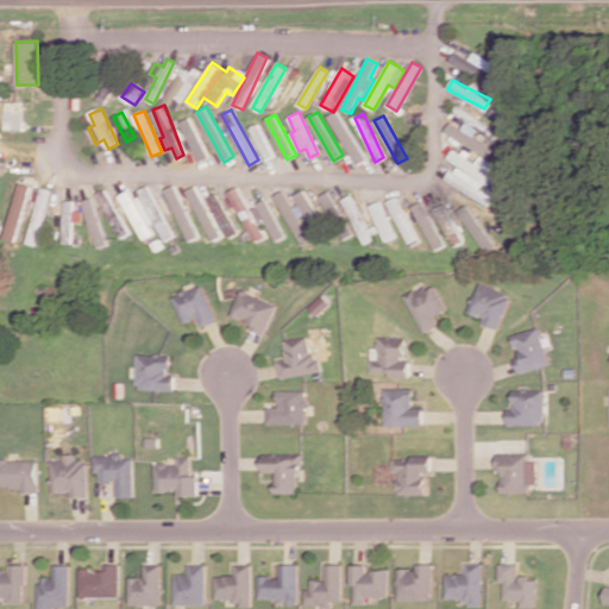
[(183,120),(200,162),(209,157),(193,117),(183,120)]
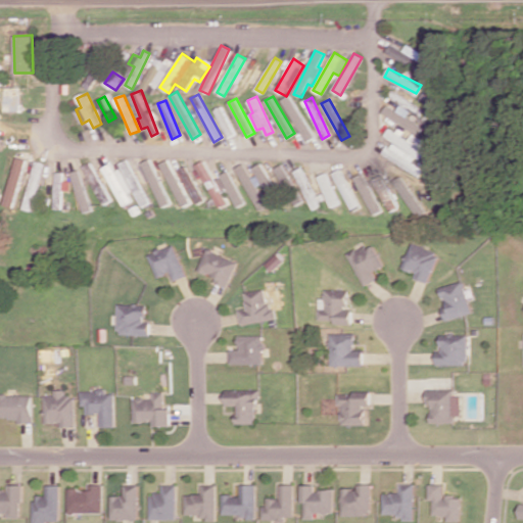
[(217,108),(229,138),(236,135),(224,105),(217,108)]
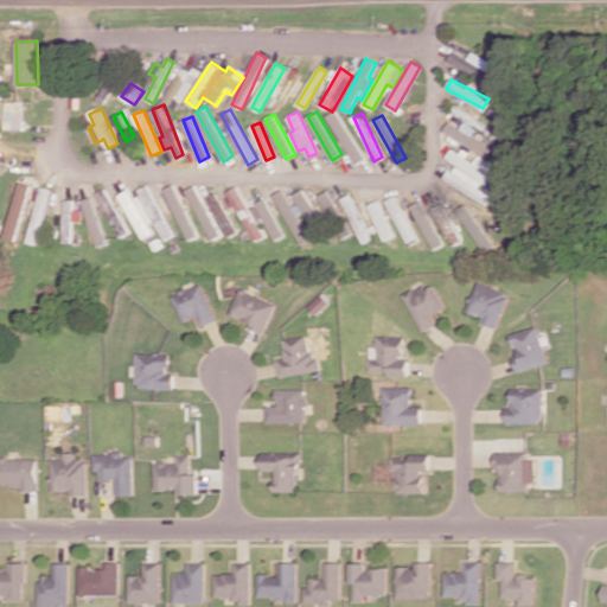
[(487,155),(492,146),(464,131),(465,131),(449,122),(443,132),(487,155)]
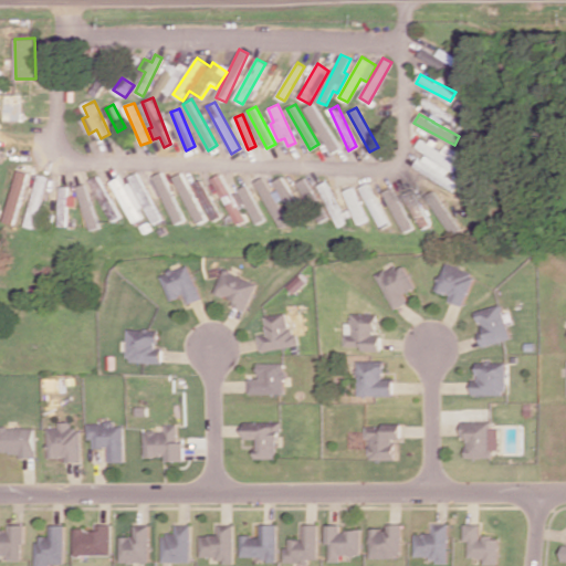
[(454,189),(460,179),(451,175),(462,154),(446,145),(443,148),(422,137),(417,147),(425,152),(416,168),(454,189)]
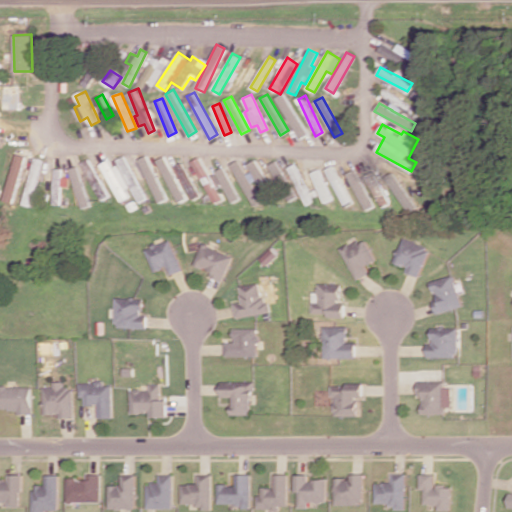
[(5,199),(14,202),(27,156),(17,153),(5,199)]
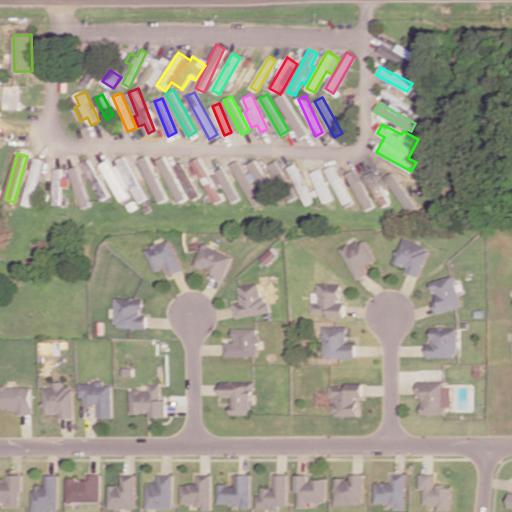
[(168,199),(148,155),(140,159),(160,202),(168,199)]
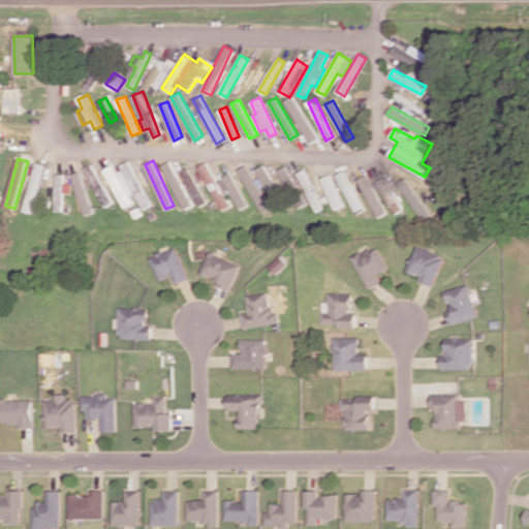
[(165,164),(183,210),(191,206),(174,160),(165,164)]
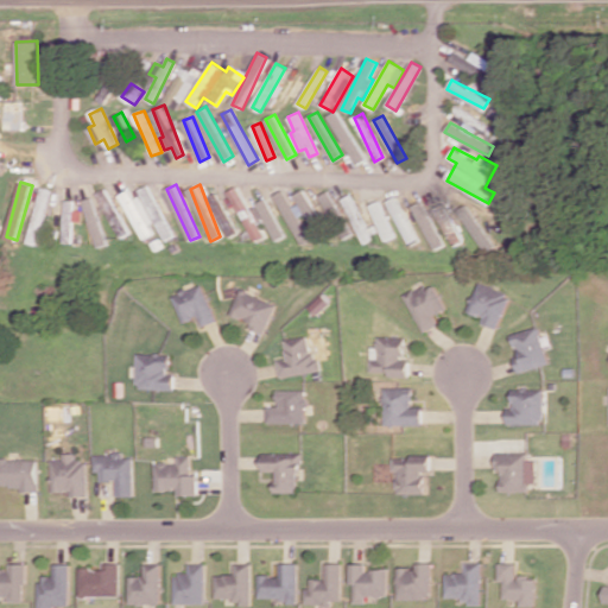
[(263,238),(241,185),(230,189),(253,242),(263,238)]
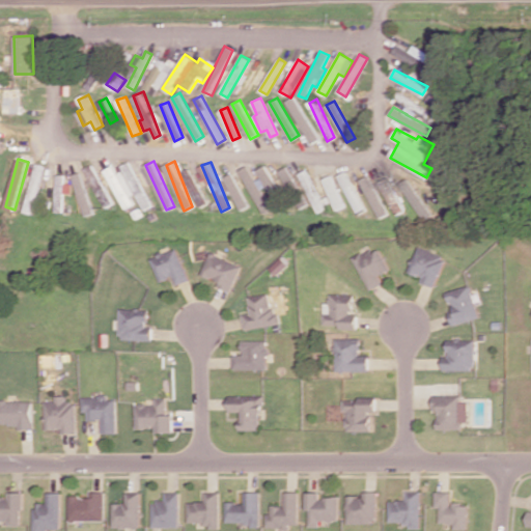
[(36,214),(44,164),(34,163),(27,212),(36,214)]
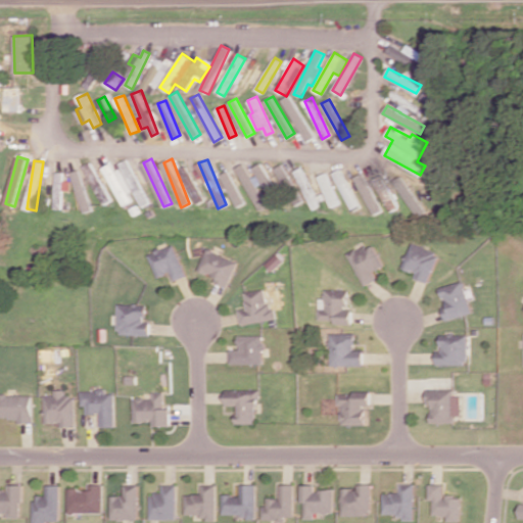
[(104,204),(112,200),(92,161),(84,165),(104,204)]
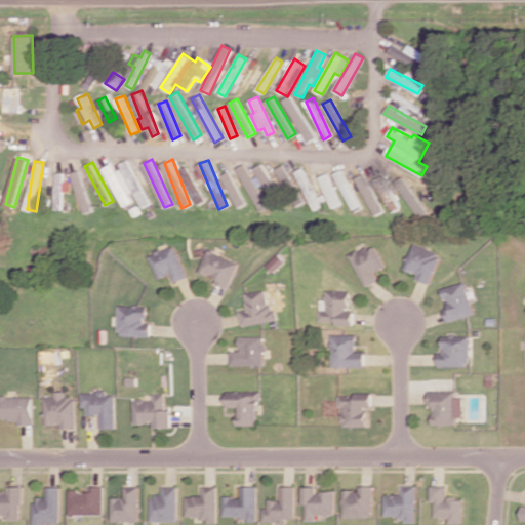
[(133,202),(129,193),(131,192),(117,162),(105,167),(123,206),(133,202)]
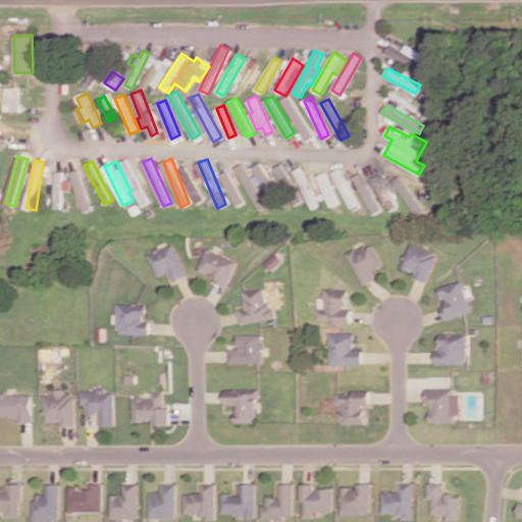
[(269,195),(276,191),(261,162),(253,167),(269,195)]
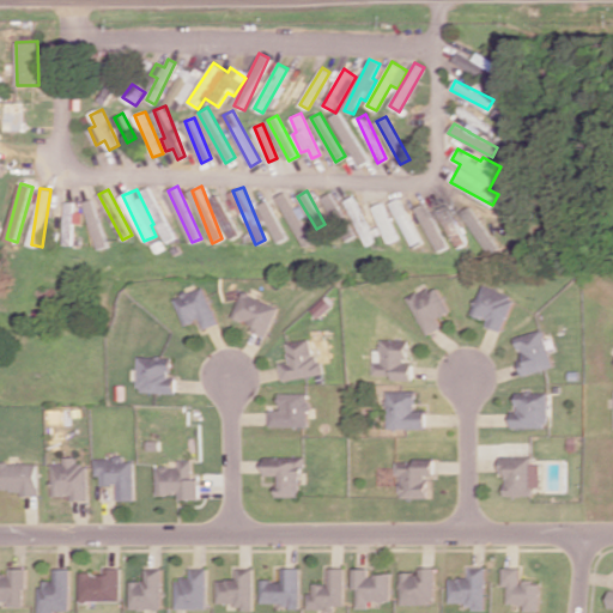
[(314,241),(287,192),(278,196),(304,246),(314,241)]
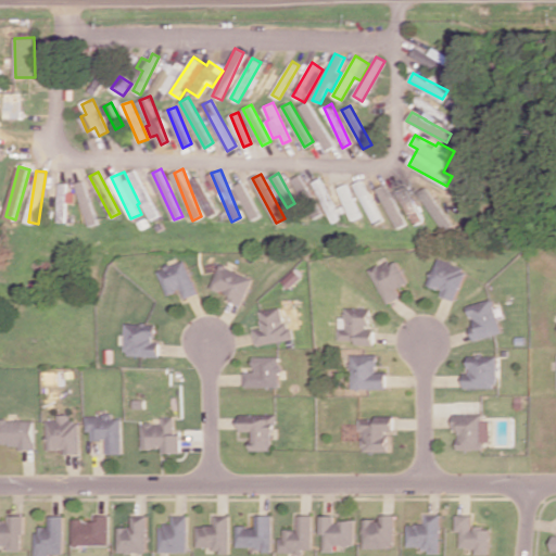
[(191,179),(209,216),(217,212),(200,175),(191,179)]
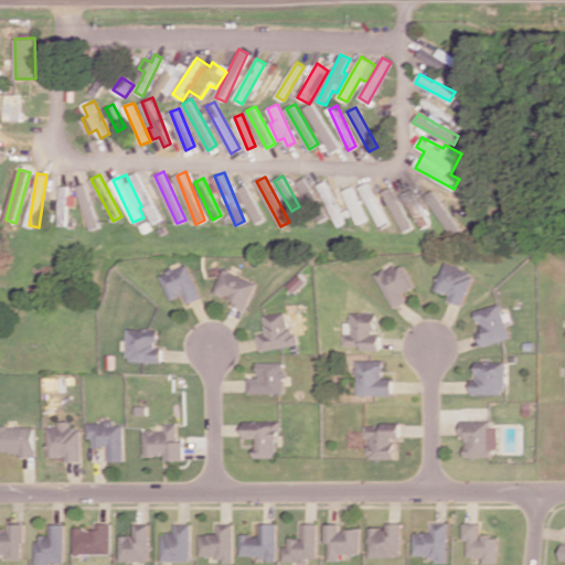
[(347,222),(326,180),(317,184),(338,226),(347,222)]
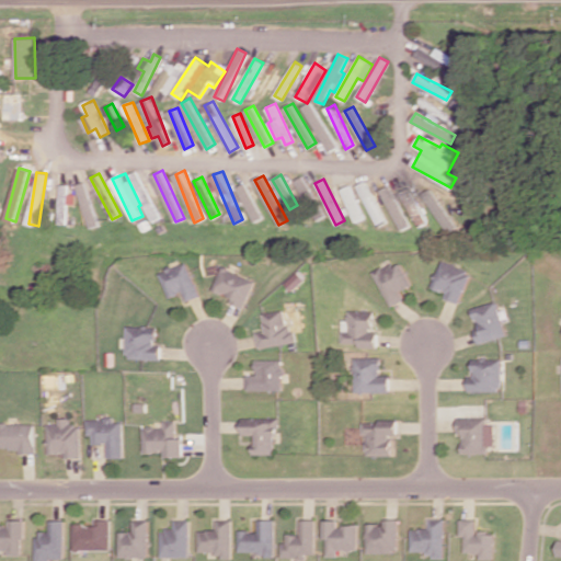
[(358,184),(375,225),(385,221),(368,180),(358,184)]
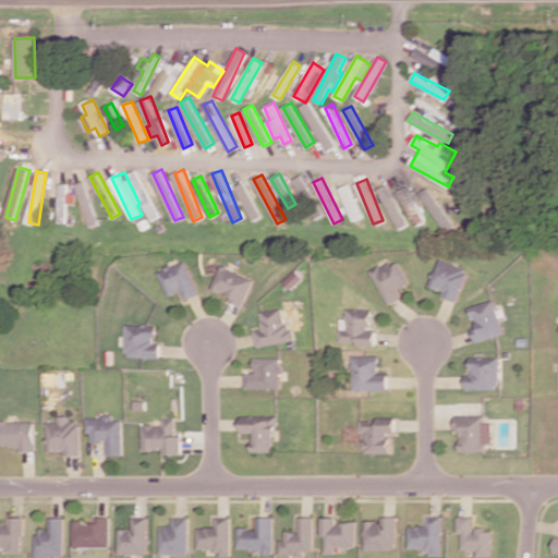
[(100,222),(85,181),(76,184),(91,226),(100,222)]
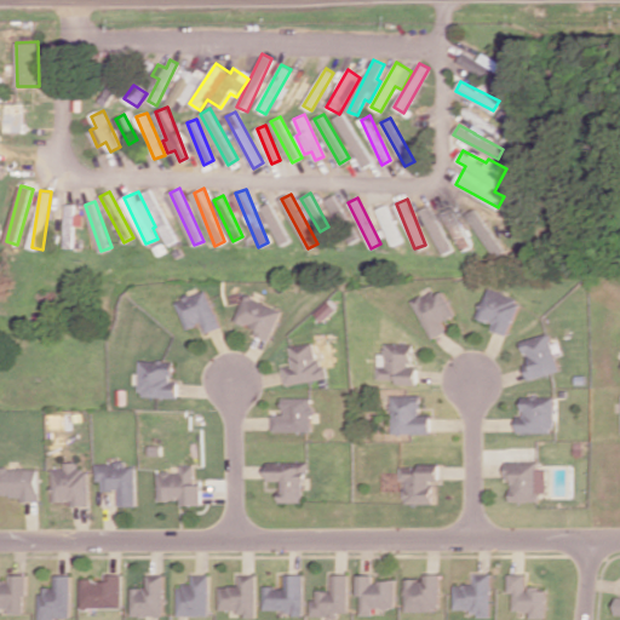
[(263,206),(280,245),(291,240),(273,202),(263,206)]
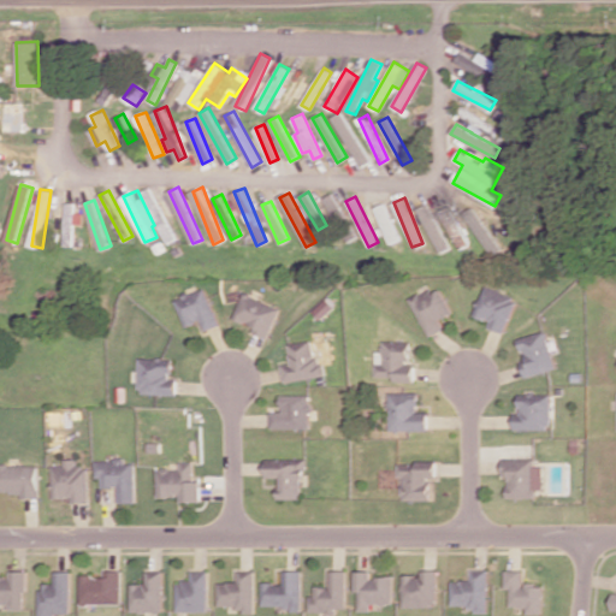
[(76,203),(66,203),(65,246),(75,246),(76,203)]
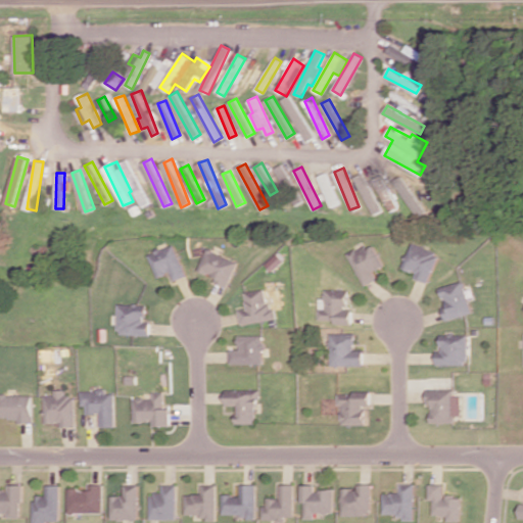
[(319,176),(332,207),(340,203),(327,173),(319,176)]
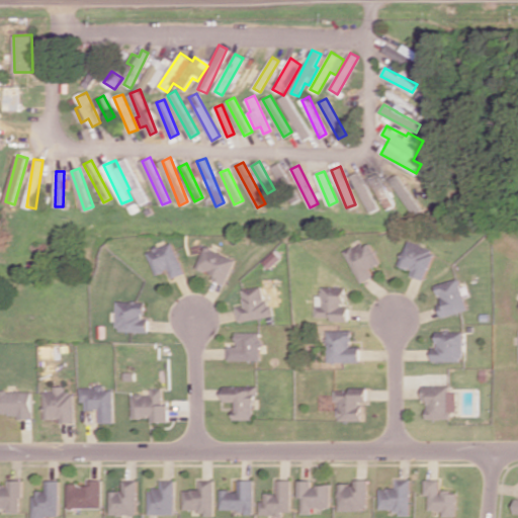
[(396,205),(378,173),(369,178),(386,209),(396,205)]
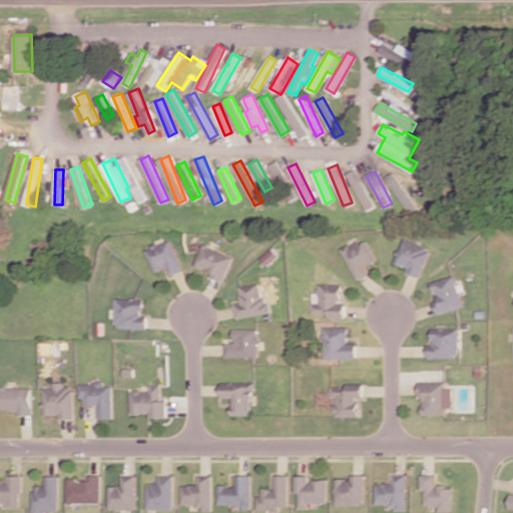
[(387,177),(411,212),(418,207),(394,172),(387,177)]
